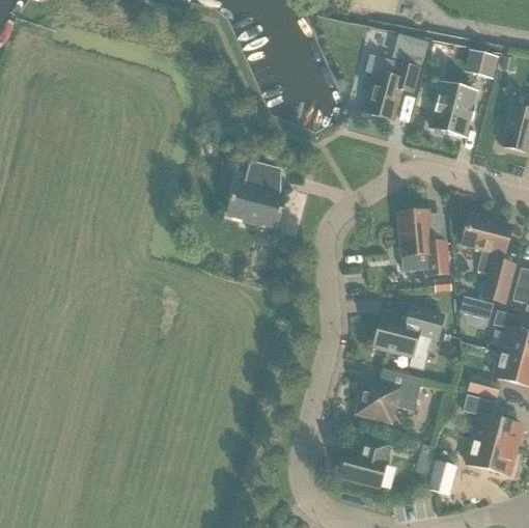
[(413,59),(452,60),(453,38),(414,36),(413,59)]
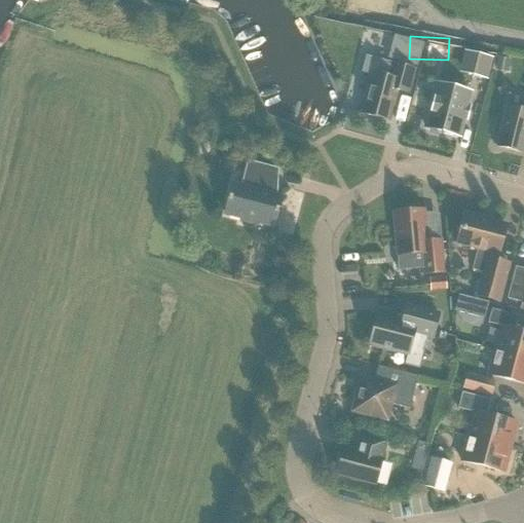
[(494,55),(465,48),(460,70),(489,77),(494,55)]
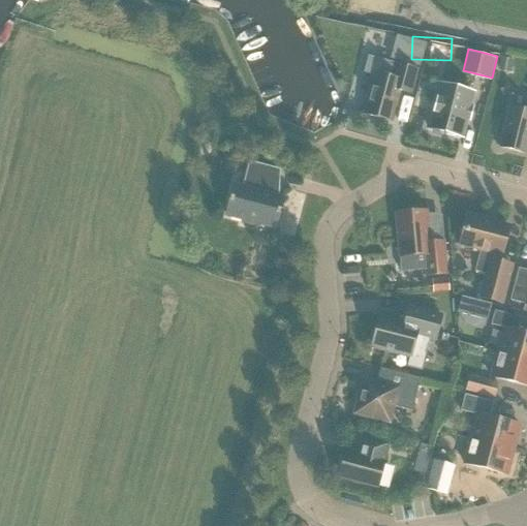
[(369,54),(365,71),(375,73),(365,112),(393,119),(401,89),(413,92),(420,67),(369,54)]
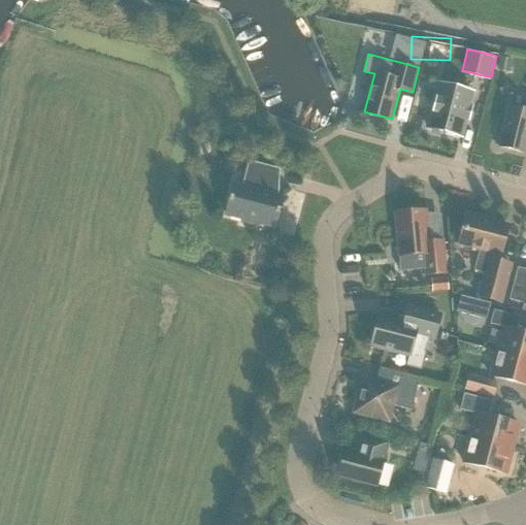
[(499,68),(512,70),(514,57),(501,55),(499,68)]
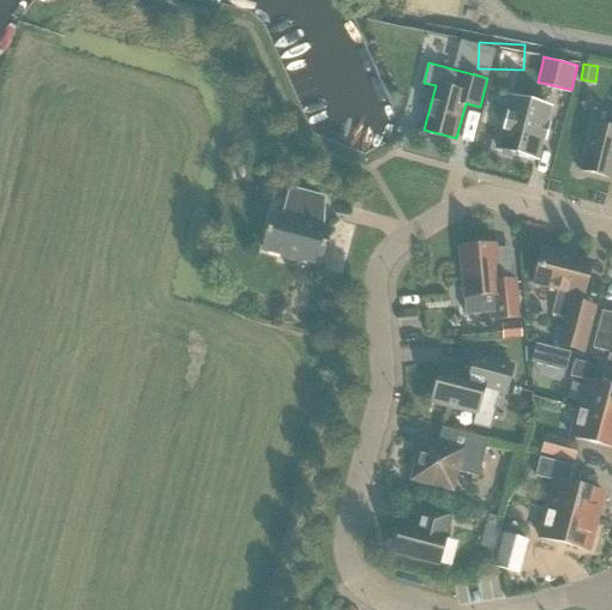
[(501,148),(537,157),(550,104),(514,95),(505,128),(502,130),(499,142),(501,145),(501,148)]
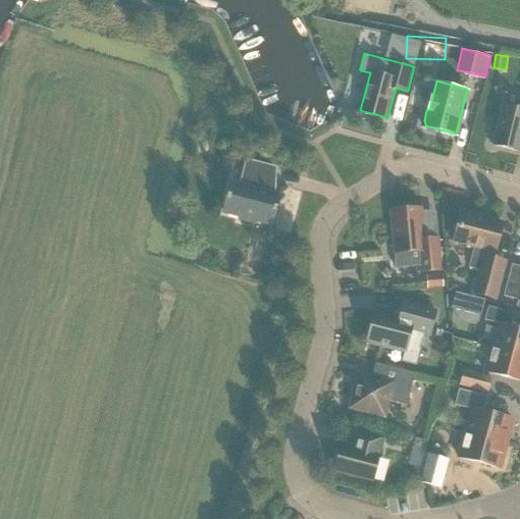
[(519,107),(504,103),(495,143),(519,149),(519,107)]
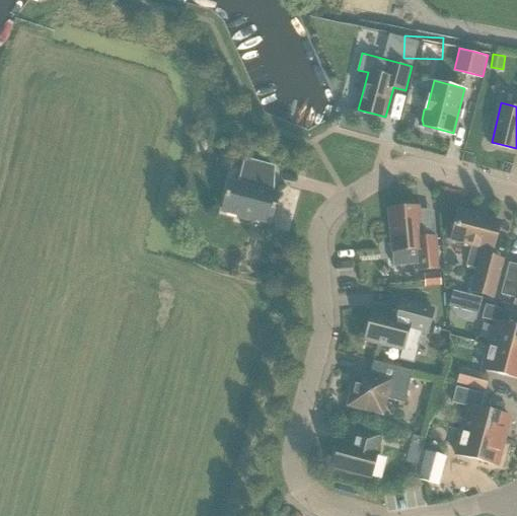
[(280,192),(269,189),(275,165),(247,158),(241,181),(231,178),(224,208),(240,212),(239,217),(254,221),(255,219),(271,222),(270,224),(272,225),(280,192)]
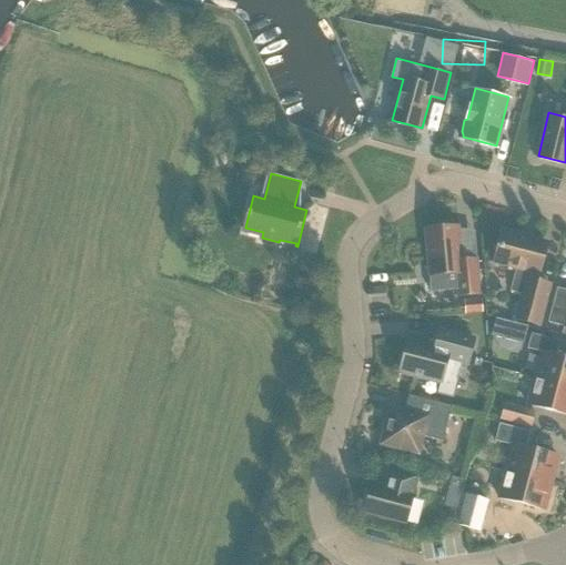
[(461,224),(426,228),(431,274),(457,271),(460,294),(482,292),(478,256),(463,259),(461,224)]
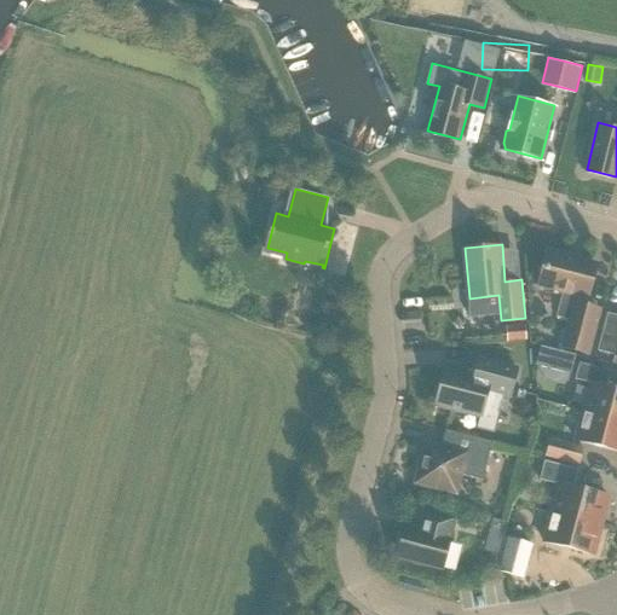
[(601,308),(584,305),(587,296),(588,296),(597,262),(551,250),(542,284),(564,290),(558,314),(571,318),(564,344),(590,350),(601,308)]
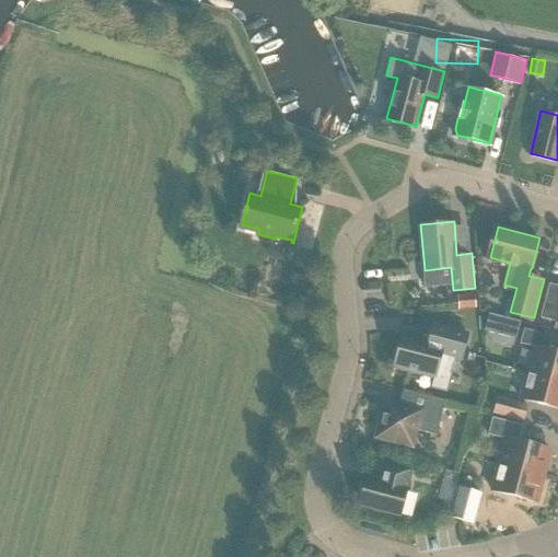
[(557,282),(551,281),(542,315),(557,320),(557,282)]
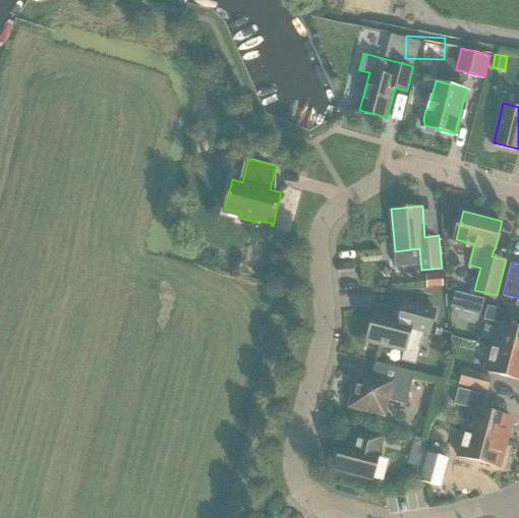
[(444,285),(443,273),(427,274),(428,286),(444,285)]
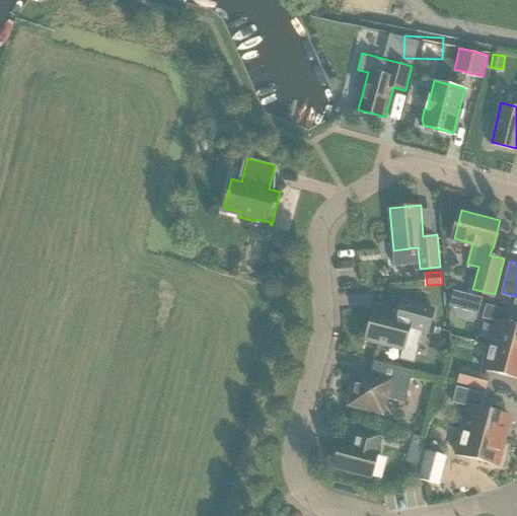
[(450,305),(461,307),(465,291),(454,288),(450,305)]
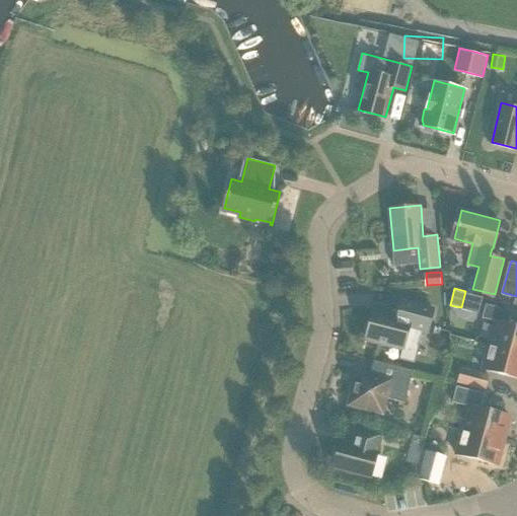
[(423,330),(428,332),(435,307),(403,299),(399,315),(374,308),(364,346),(366,347),(367,339),(402,348),(400,358),(416,361),(423,330)]
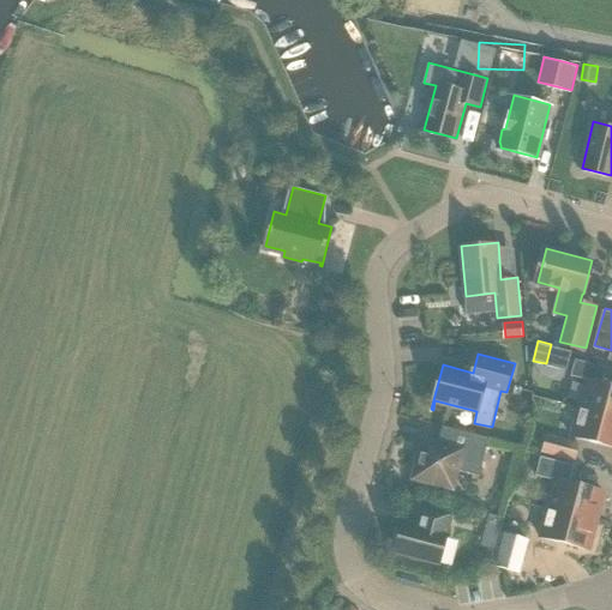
[(573,374),(587,378),(580,406),(611,415),(611,384),(603,381),(606,366),(576,357),(573,374)]
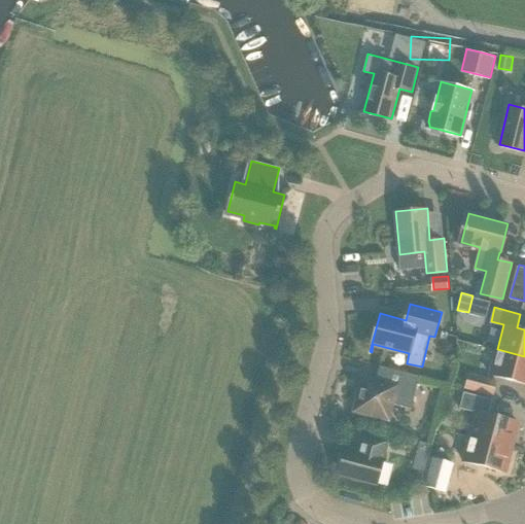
[(491,374),(524,382),(524,356),(497,349),(491,374)]
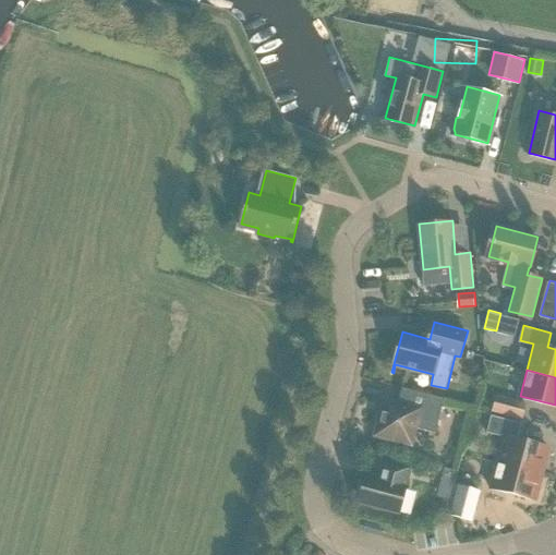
[(399,401),(385,397),(375,435),(413,444),(418,426),(436,432),(445,397),(403,386),(399,401)]
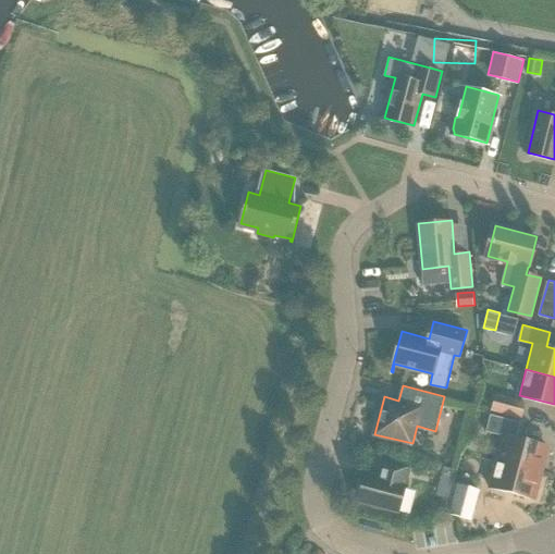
[(526,401),(496,393),(492,409),(521,417),(526,401)]
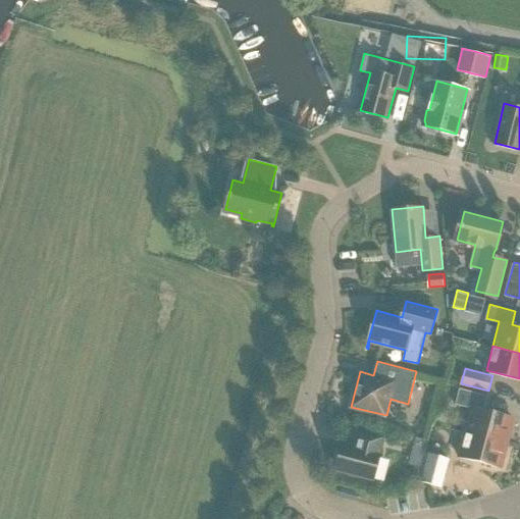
[(472,407),(466,431),(508,442),(514,418),(484,410),(488,395),(461,387),(457,403),(472,407)]
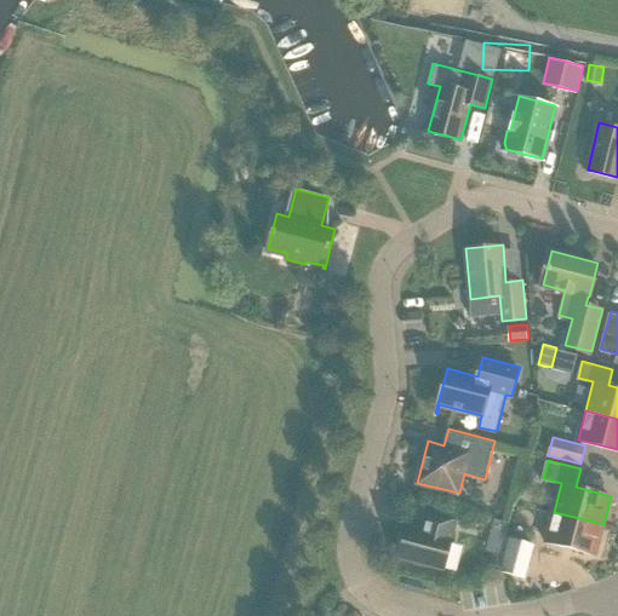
[(453,539),(452,539),(457,518),(428,511),(422,531),(406,527),(399,557),(445,569),(453,539)]
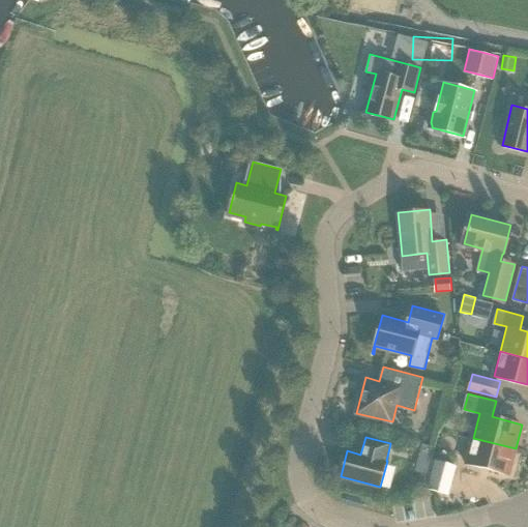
[(509,473),(516,448),(473,438),(467,462),(509,473)]
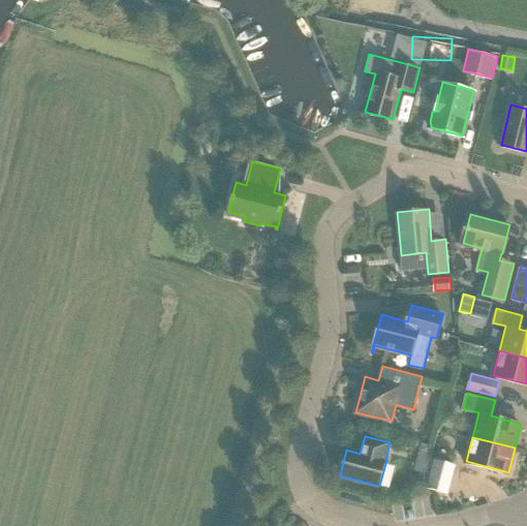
[(434,445),(422,441),(417,456),(431,459),(434,445)]
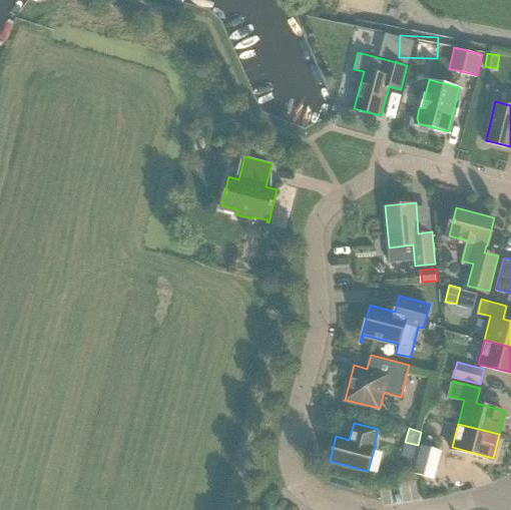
[(442,449),(422,444),(415,472),(434,477),(442,449)]
